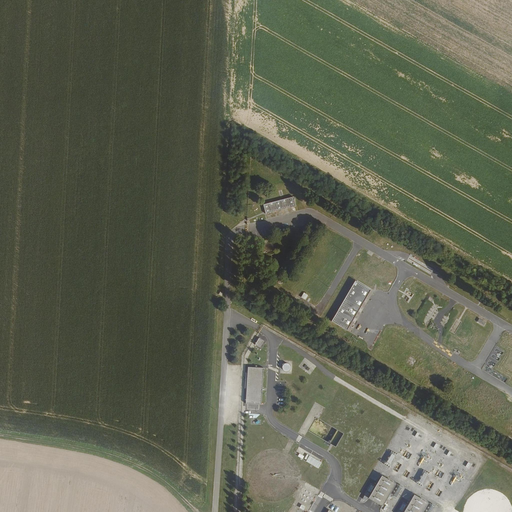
[(293,197),(263,205),(266,214),(296,206),(293,197)]
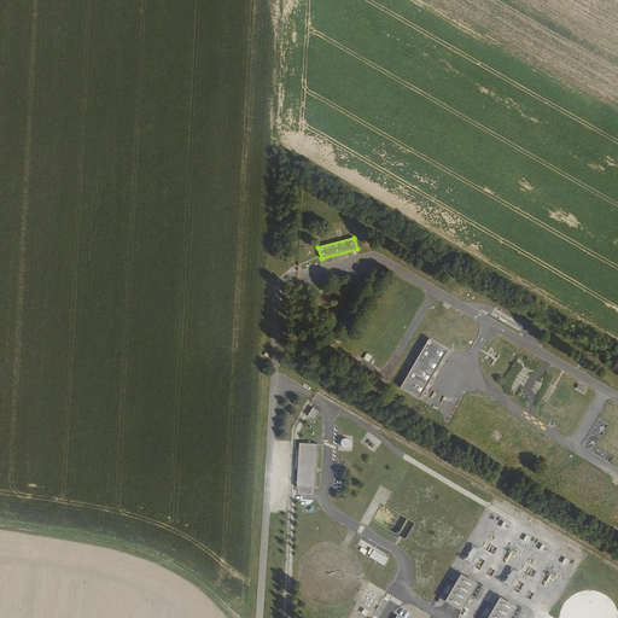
[(448,350),(429,339),(400,388),(418,398),(448,350)]
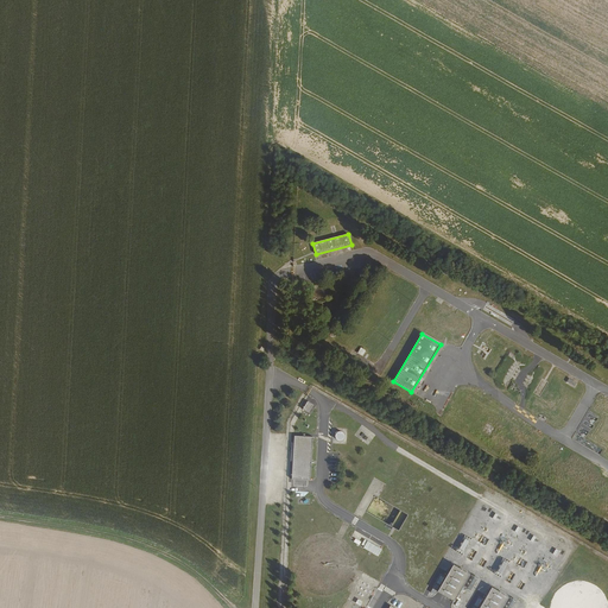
[(308,401),(303,410),(309,413),(314,405),(308,401)]
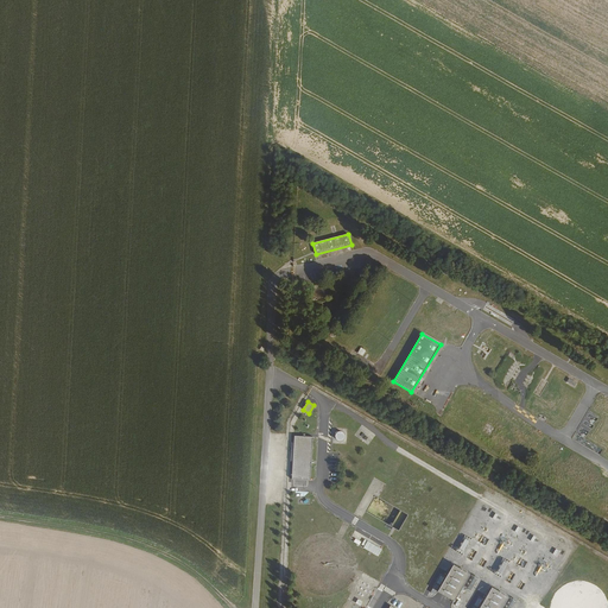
[(314,437),(295,436),(291,479),(310,480),(314,437)]
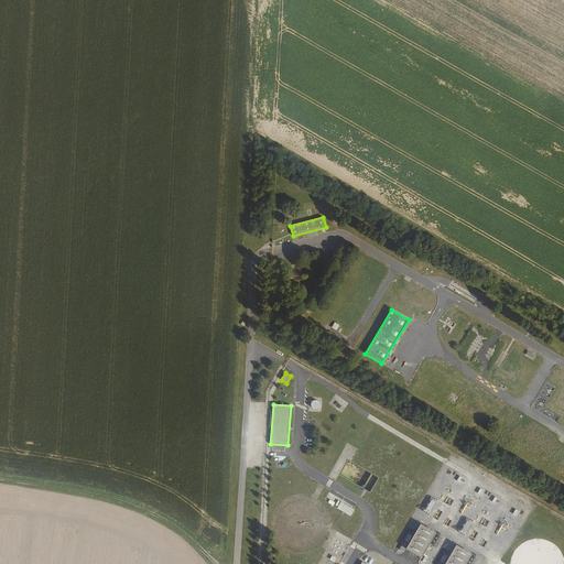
[(370,492),(378,478),(348,459),(339,475),(370,492)]
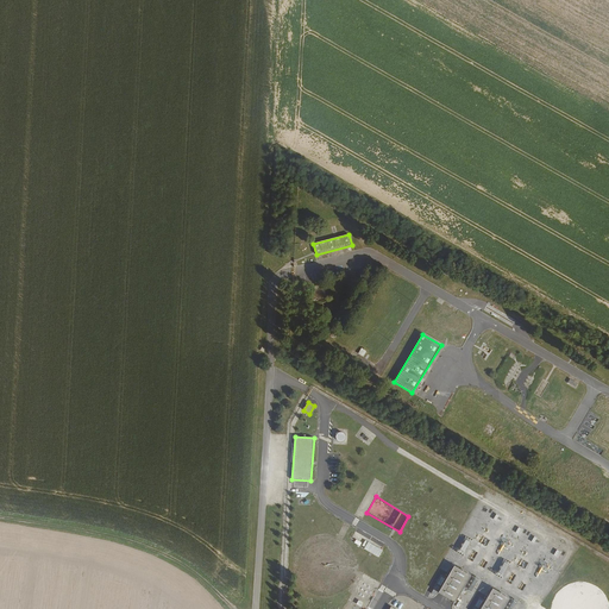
[(369,542),(364,548),(377,557),(382,550),(369,542)]
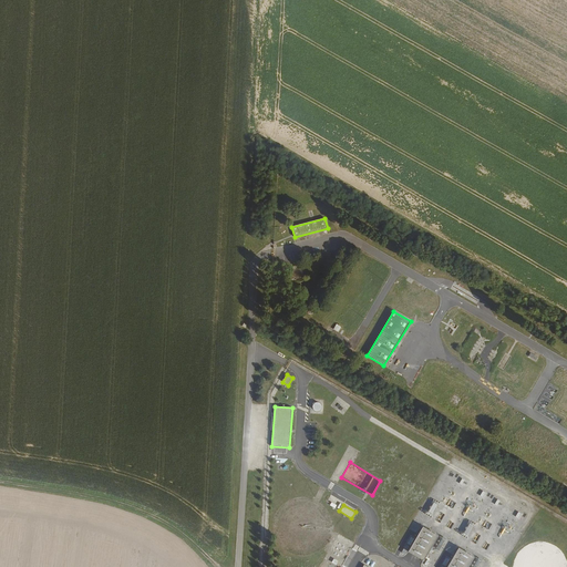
[(422,526),(408,552),(423,560),(439,536),(422,526)]
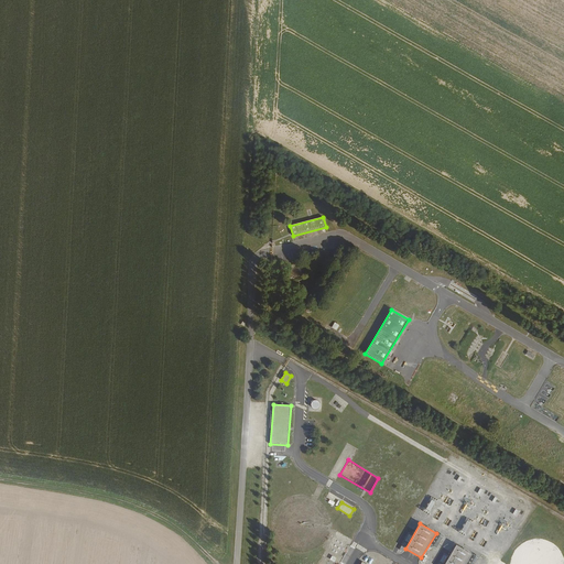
[(456,544),(444,563),(465,563),(472,554),(456,544)]
